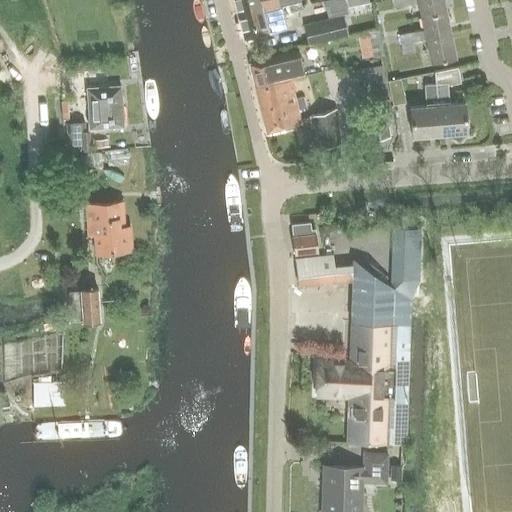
[(300,0),(233,0),(237,14),(258,9),(259,12),(280,7),(300,1),(300,0)]
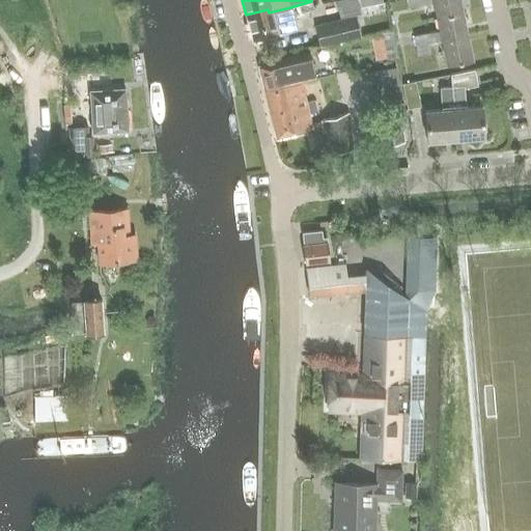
[(362,14),(360,7),(358,0),(340,0),(336,1),(339,19),(356,16),(362,14)]
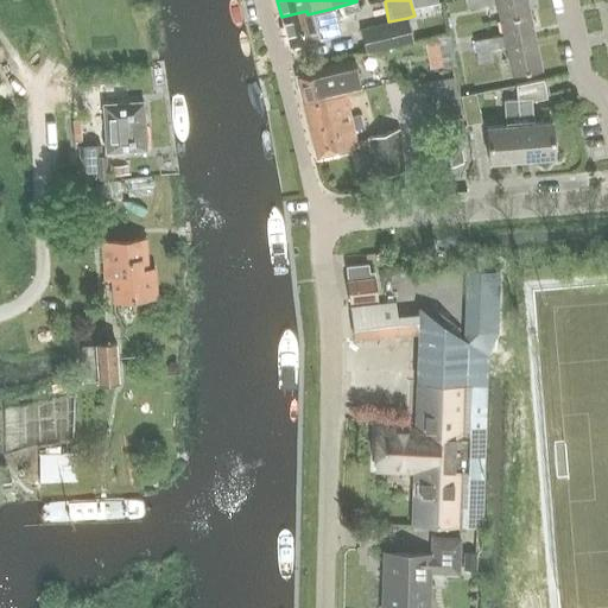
[(480,0),(481,5),(496,2),(500,19),(530,13),(526,0),(480,0)]
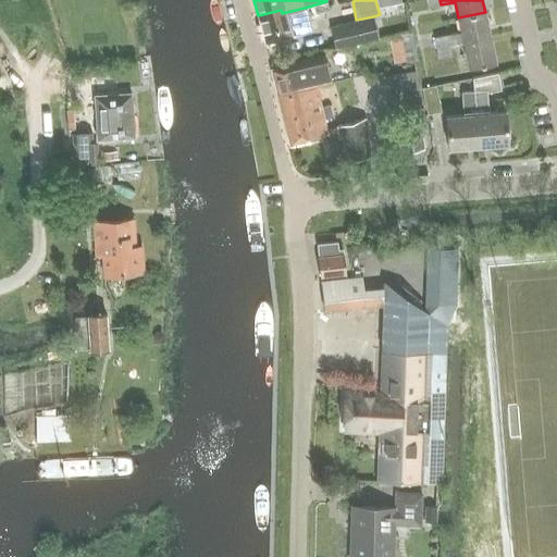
[(310,32),(305,8),(282,13),(281,10),(258,15),(264,42),(310,32)]
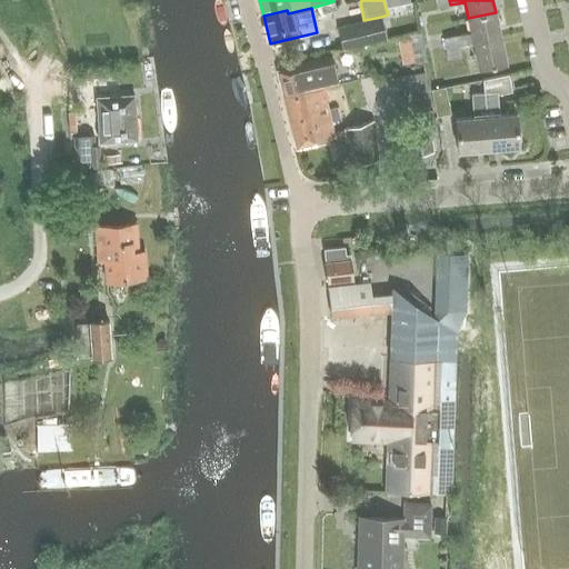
[(457,36),(459,47),(473,43),(500,38),(496,12),(468,18),(471,32),(457,36)]
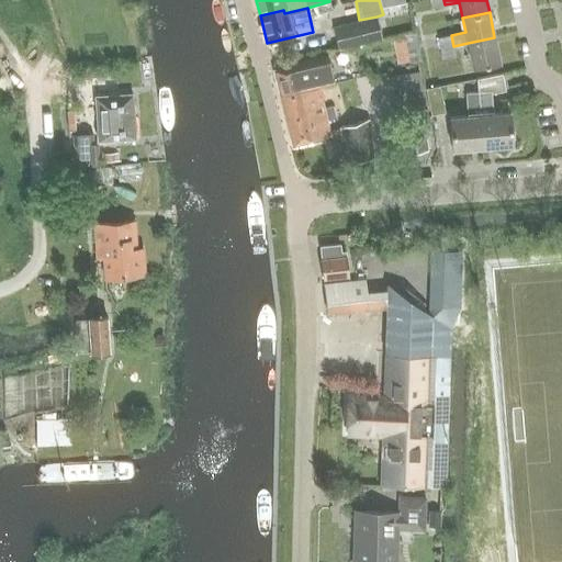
[(377,17),(359,20),(333,26),(338,49),(382,38),(377,17)]
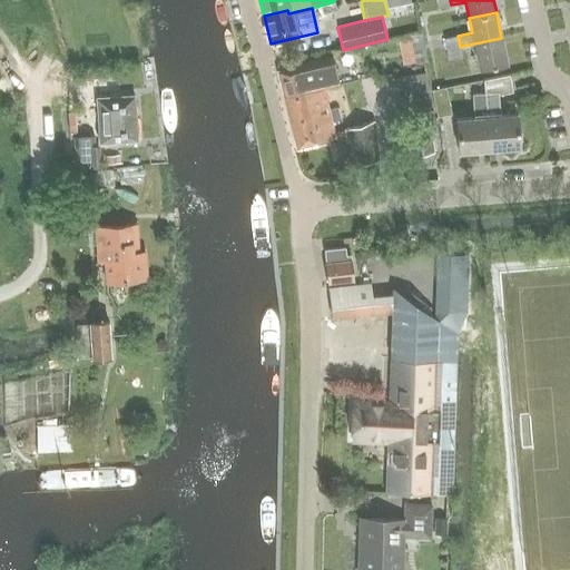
[(420,33),(410,36),(414,62),(425,61),(426,60),(421,33),(420,33)]
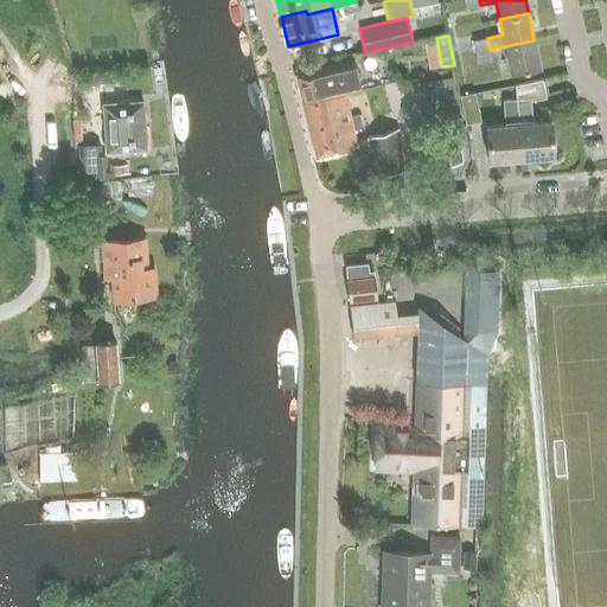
[(475,52),(490,50),(487,38),(473,40),(475,52)]
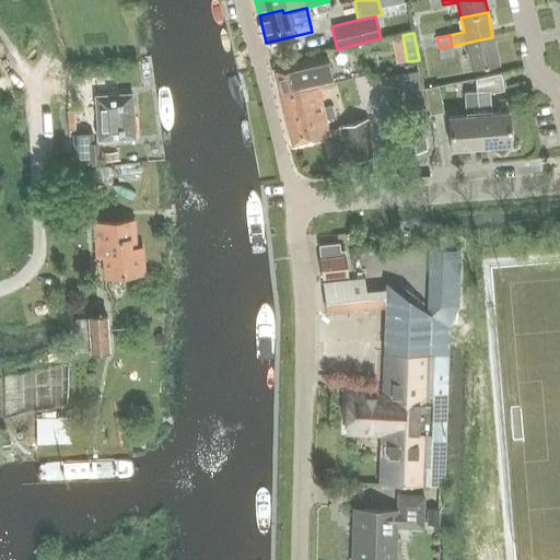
[(466,43),(471,68),(498,62),(492,37),(466,43)]
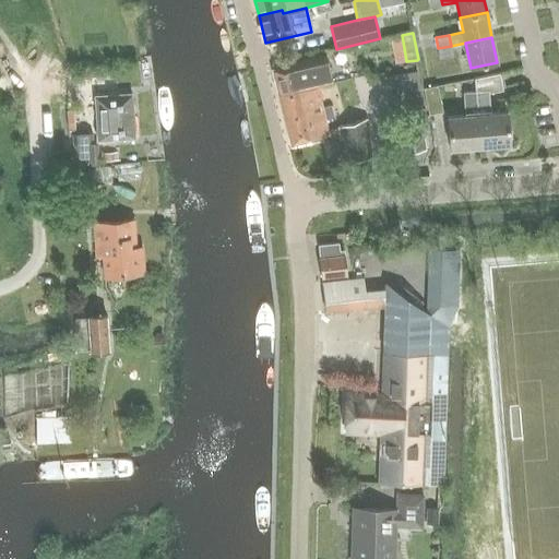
[(451,46),(438,48),(440,58),(452,56),(451,46)]
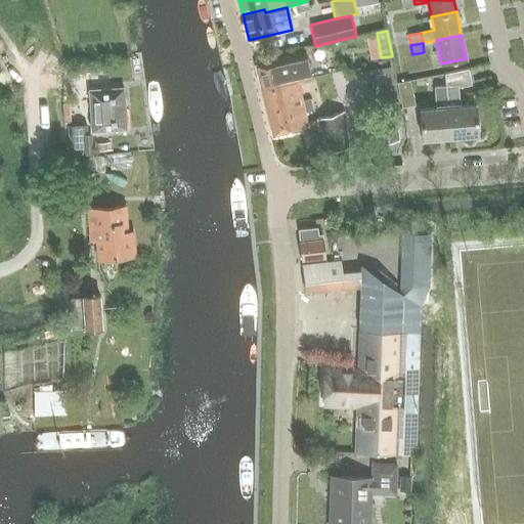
[(261,90),(299,81),(312,78),(305,52),(274,60),(274,61),(255,67),(261,90)]
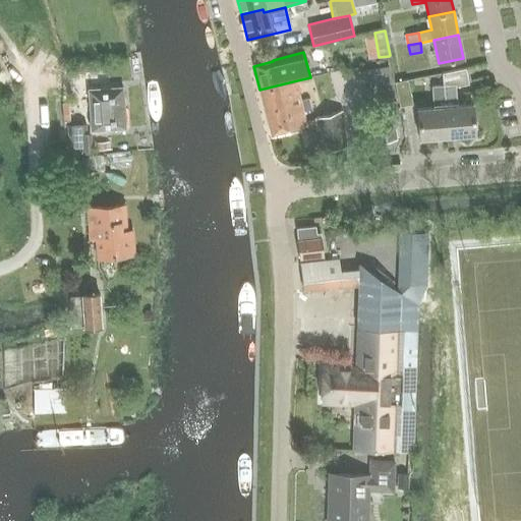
[(455,85),(468,83),(465,68),(442,73),(443,84),(454,84),(455,85)]
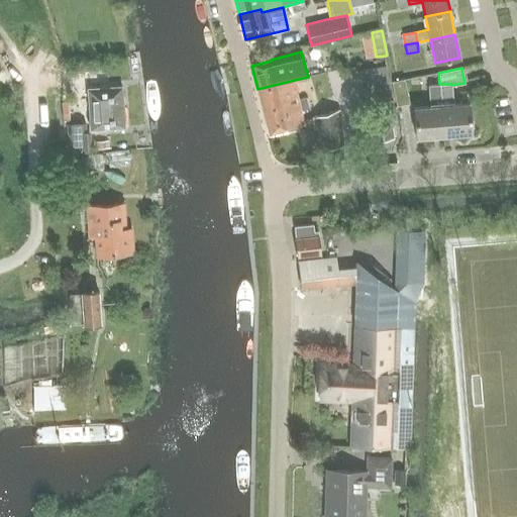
[(397,105),(409,103),(404,79),(392,82),(397,105)]
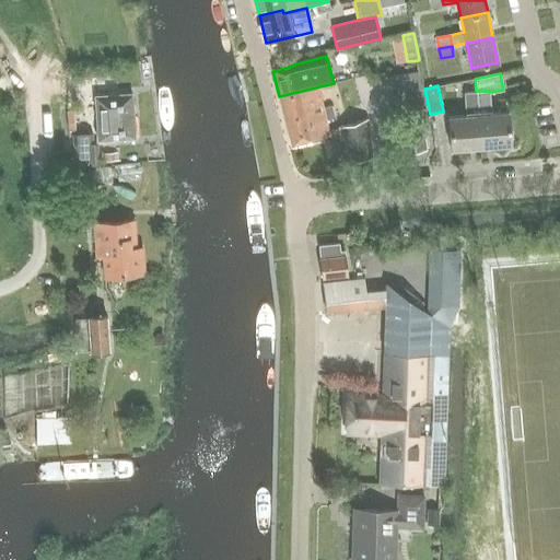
[(279,96),(291,147),(313,141),(313,140),(329,137),(325,118),(323,108),(321,101),(323,101),(319,86),(279,96)]
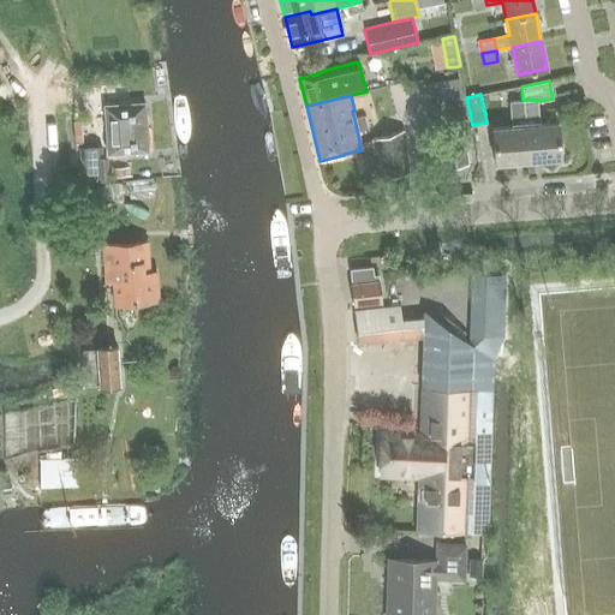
[(495,163),(527,161),(523,100),(509,101),(512,127),(493,129),(495,163)]
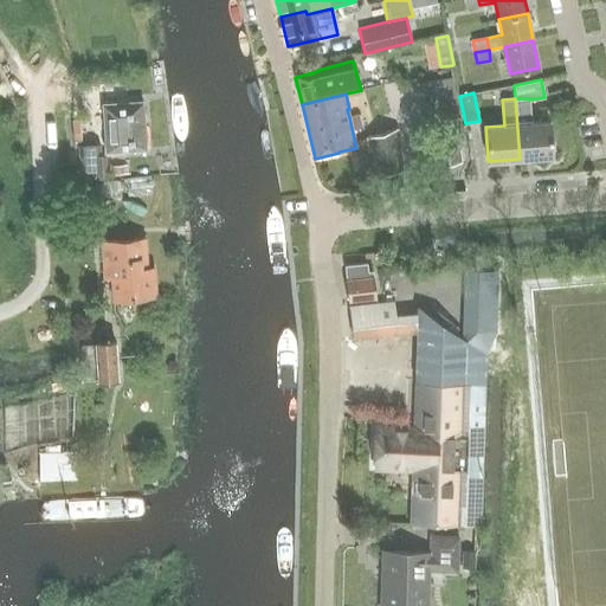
[(528,98),(515,98),(520,159),(552,155),(549,121),(530,123),(529,100),(528,98)]
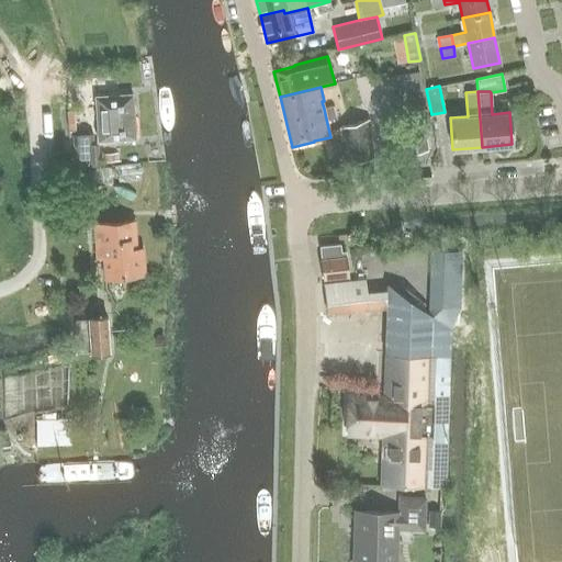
[(99,142),(135,138),(132,94),(97,97),(99,142)]
